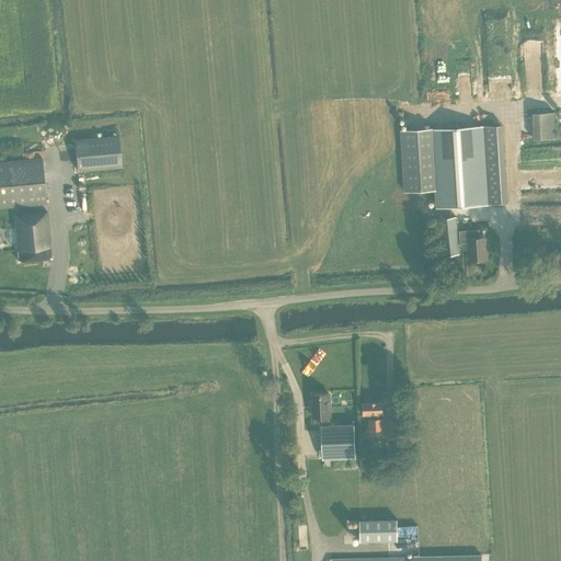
[(507,79),(503,13),(485,15),(489,59),(493,59),(494,71),(491,71),(492,79),(507,79)]
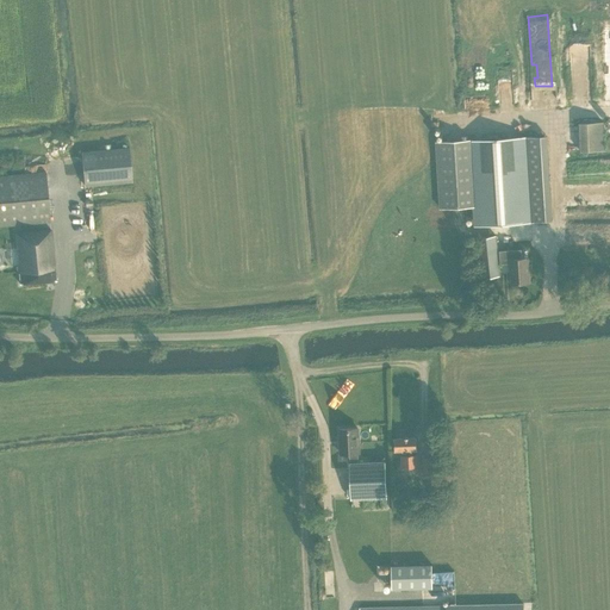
[(512,92),(500,92),(502,111),(512,110),(512,92)]
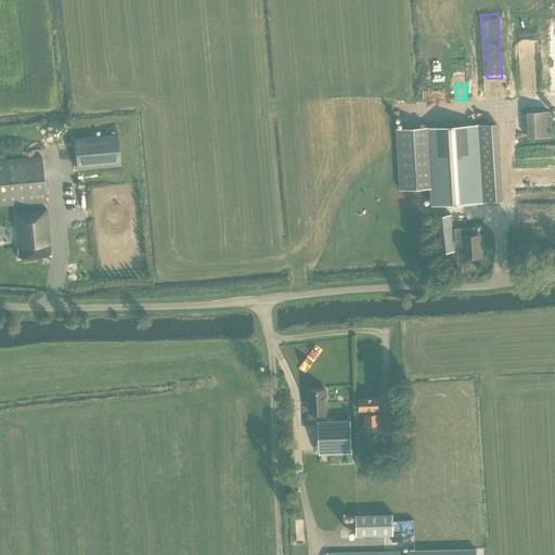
[(550,137),(549,112),(527,112),(528,138),(550,137)]
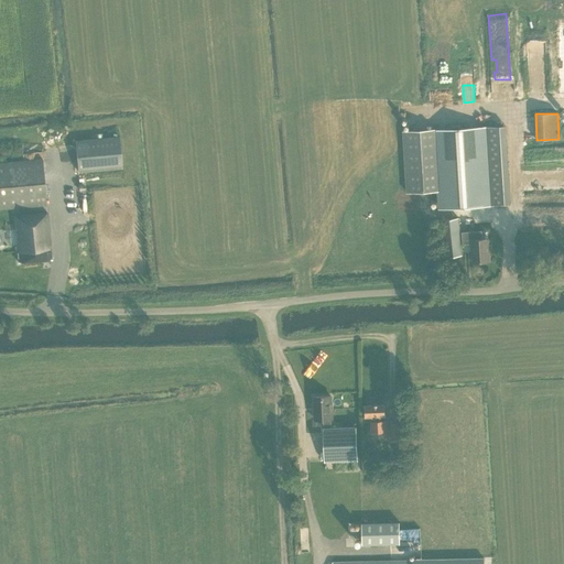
[(506,126),(402,132),(407,193),(437,191),(438,209),(496,206),(496,205),(510,204),(506,126)]
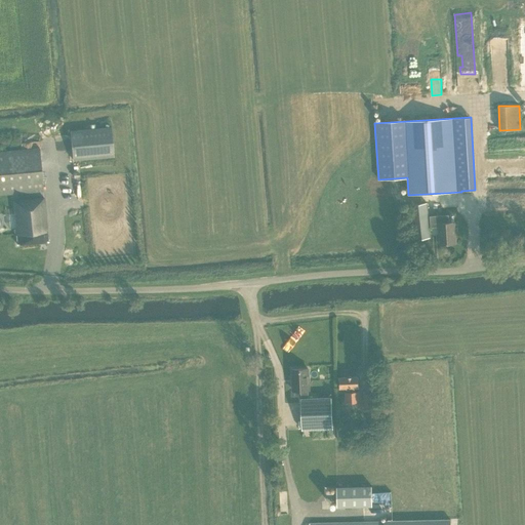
[(114,155),(111,126),(69,130),(72,159),(114,155)]
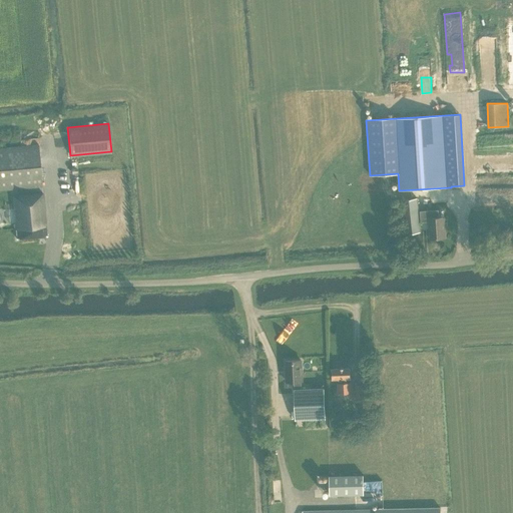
[(512,143),(512,134),(482,137),(482,147),(512,143)]
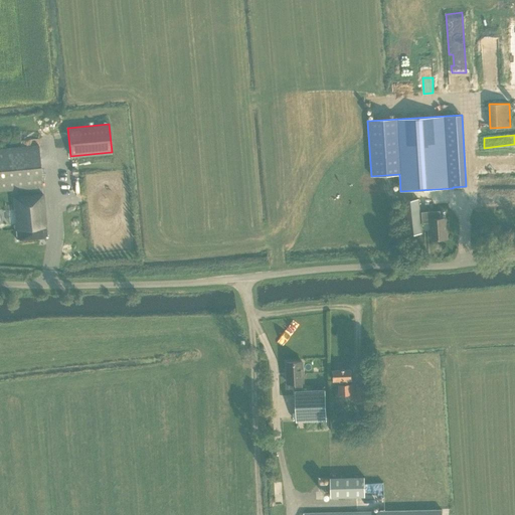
[(0,148),(0,190),(41,187),(38,145),(0,148)]
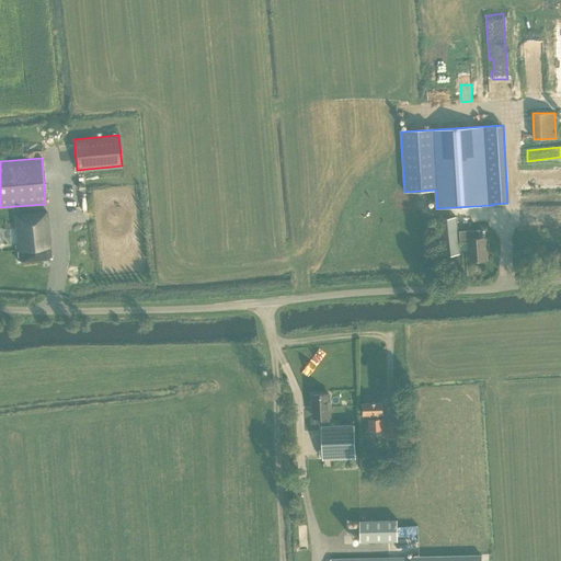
[(560,167),(525,168),(526,186),(560,185),(560,167)]
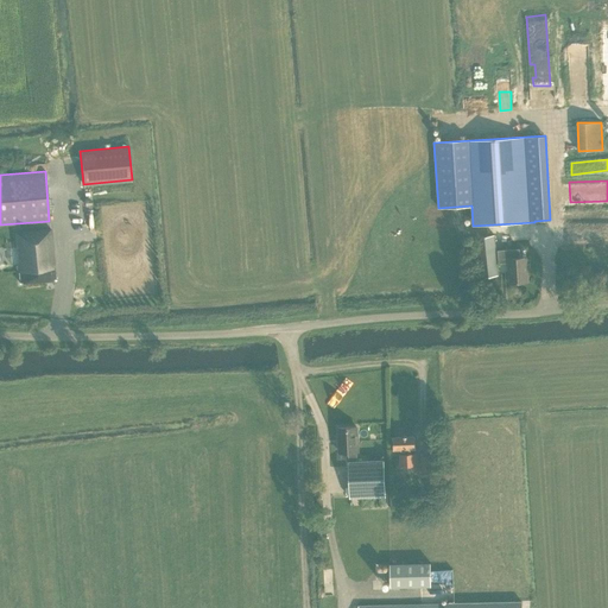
[(56,279),(51,229),(16,232),(19,283),(56,279)]
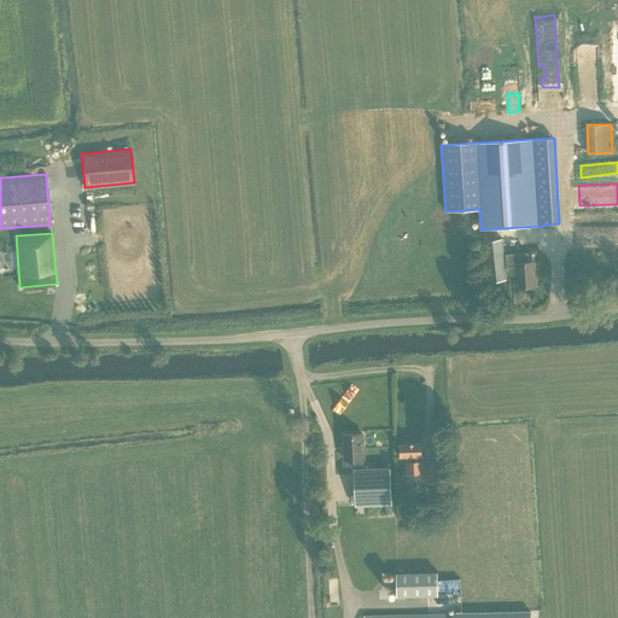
[(506,280),(502,238),(484,240),(489,281),(506,280)]
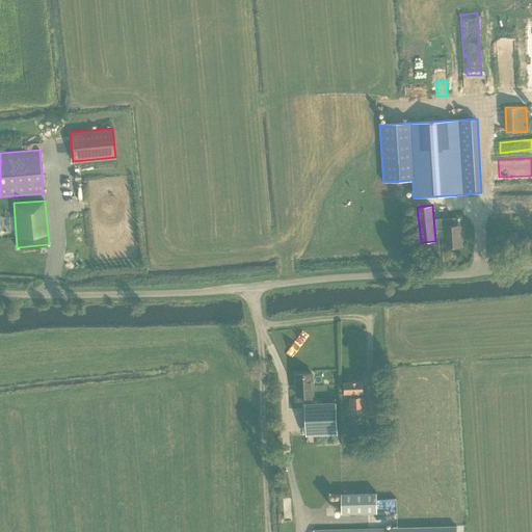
[(455,225),(454,217),(435,219),(436,230),(445,230),(446,247),(462,246),(460,224),(455,225)]
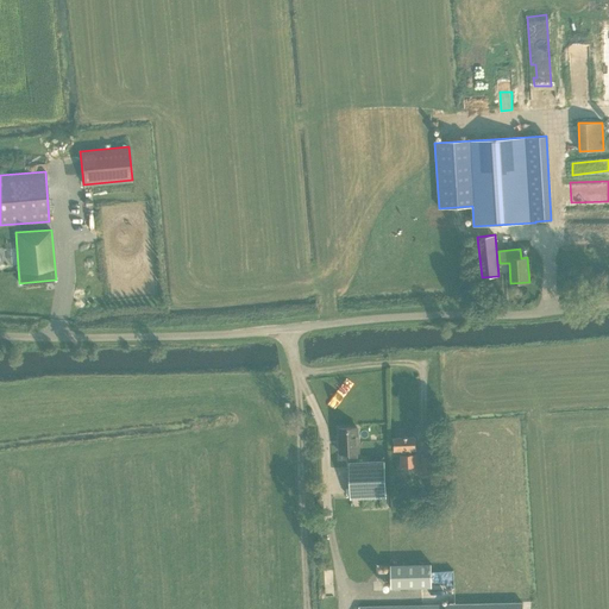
[(357,427),(339,428),(340,453),(349,453),(350,463),(349,463),(351,498),(385,496),(384,460),(358,462),(357,452),(358,452),(357,427)]
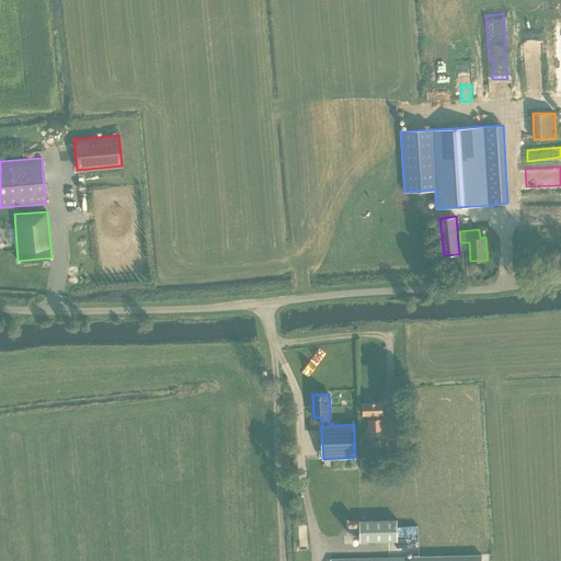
[(384,413),(382,402),(363,404),(364,415),(370,414),(370,419),(368,419),(369,431),(385,430),(385,418),(379,419),(378,414),(384,413)]
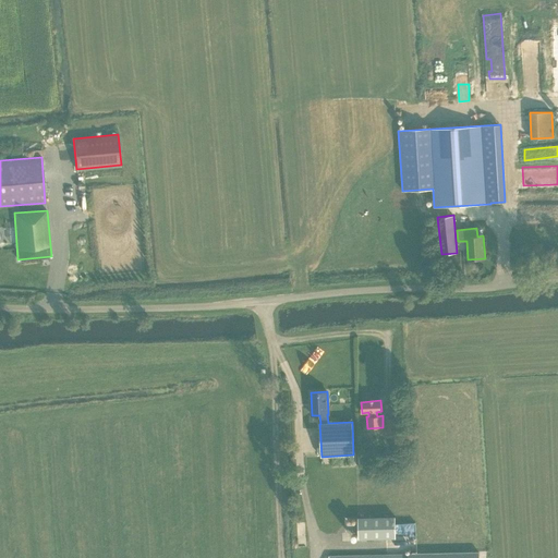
[(400,436),(399,416),(386,416),(387,436),(400,436)]
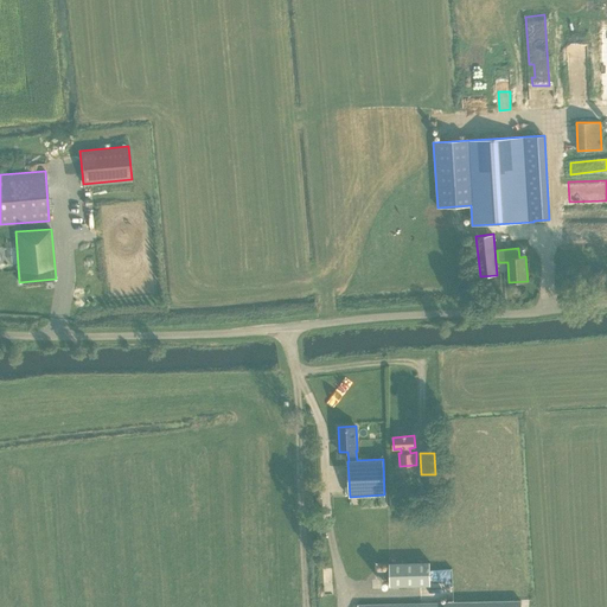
[(429,562),(389,563),(390,586),(430,585),(429,562)]
